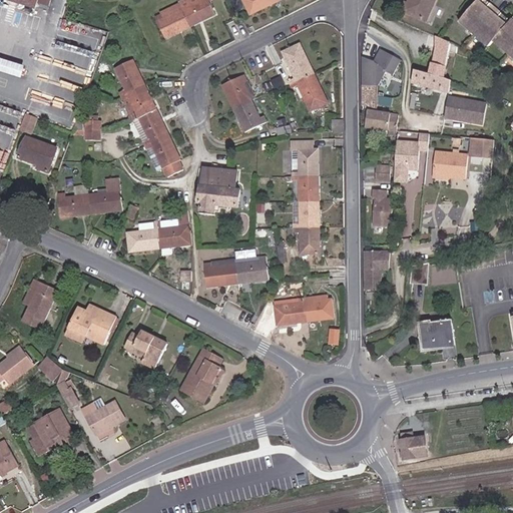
[(194,0),(196,3),(182,10),(162,20),(160,16),(155,18),(165,39),(215,15),(207,0),(194,0)]
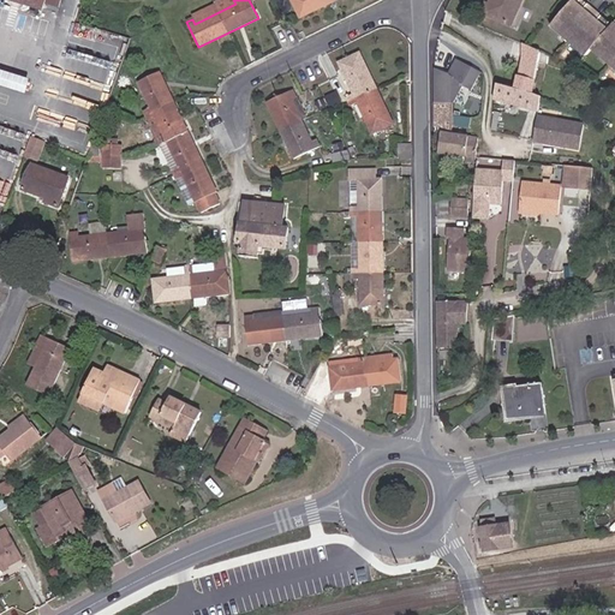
[(236,4),(233,0),(225,0),(215,5),(219,12),(236,4)]
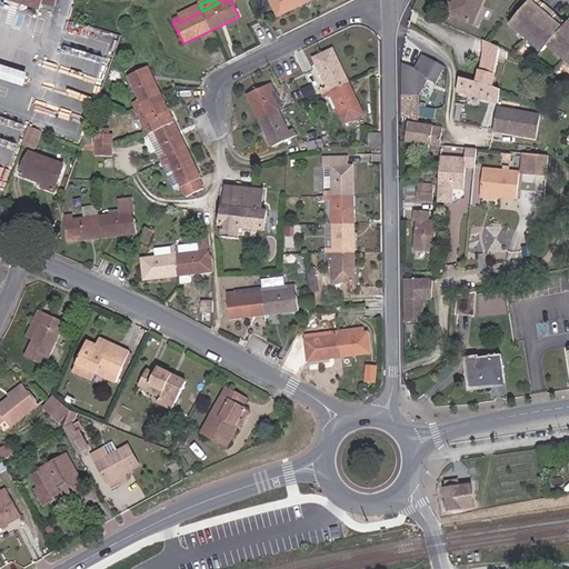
[(309,0),(269,0),(278,16),(309,0)]
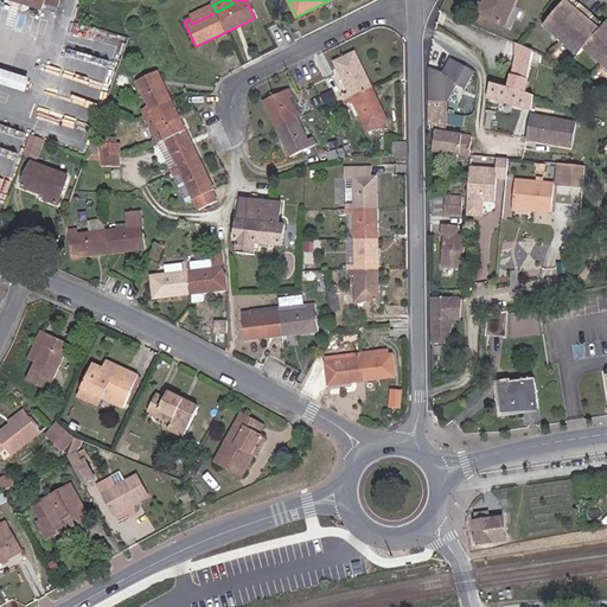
[(511,0),(480,0),(479,6),(474,4),(471,13),(500,25),(511,0)]
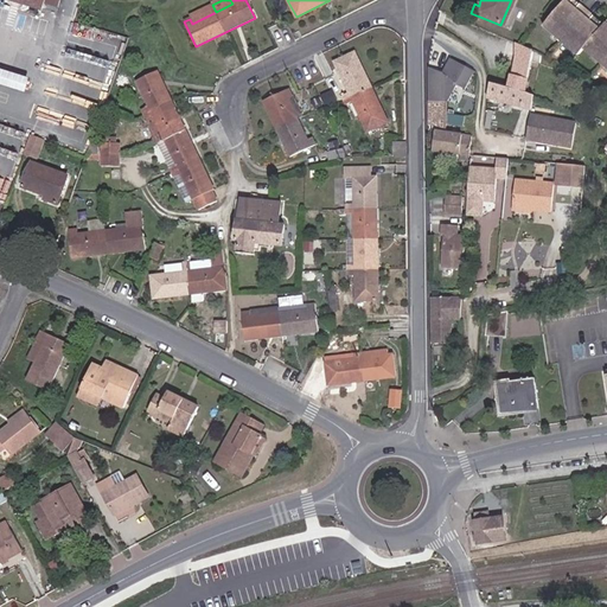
[(572,0),(567,0),(563,5),(570,11),(576,4),(572,0)]
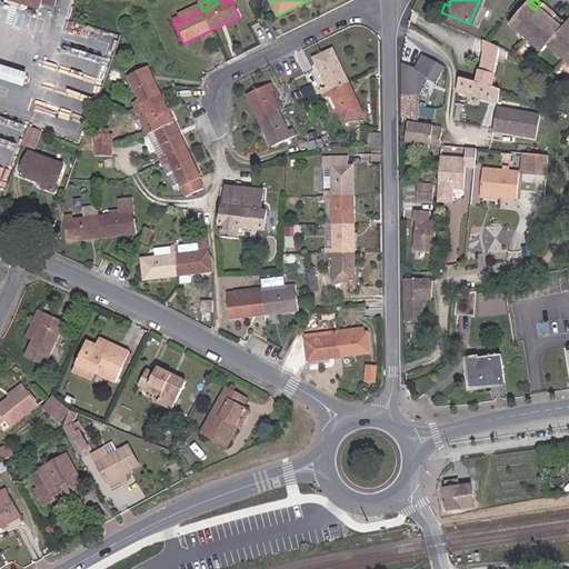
[(526,2),(518,10),(506,25),(538,51),(543,45),(568,66),(568,28),(566,26),(563,23),(557,30),(555,28),(548,21),(553,15),(540,3),(535,10),(528,5),(526,2)]
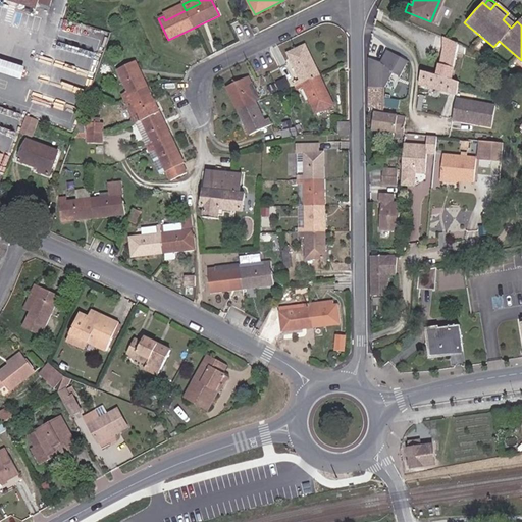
[(514,18),(508,13),(503,19),(509,25),(514,18)]
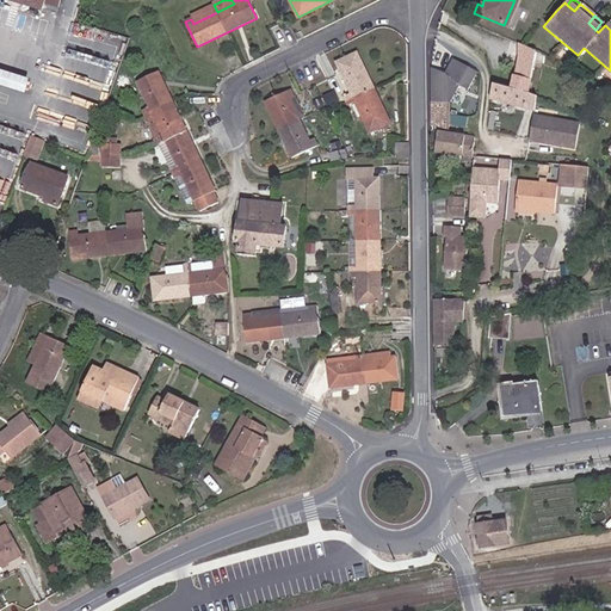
[(602,22),(596,30),(598,32),(605,25),(602,22)]
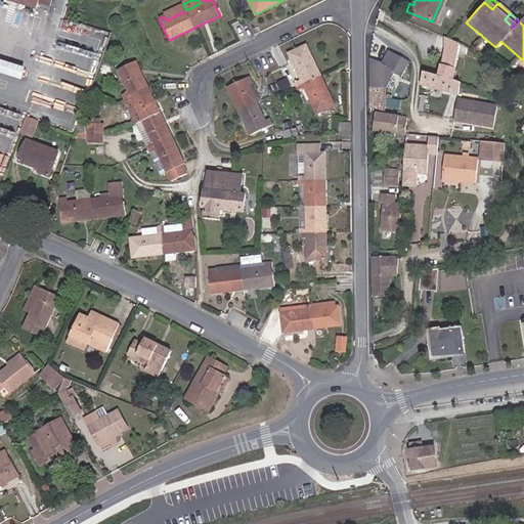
[(456,44),(442,38),(436,74),(451,77),(456,44)]
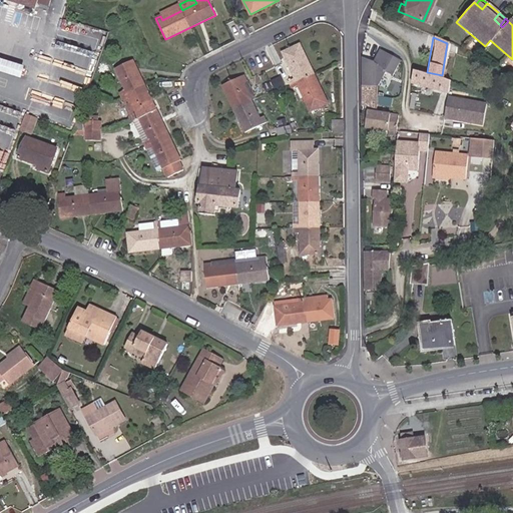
[(327,100),(298,43),(281,50),(294,76),(288,79),(290,85),(297,82),(309,108),(327,100)]
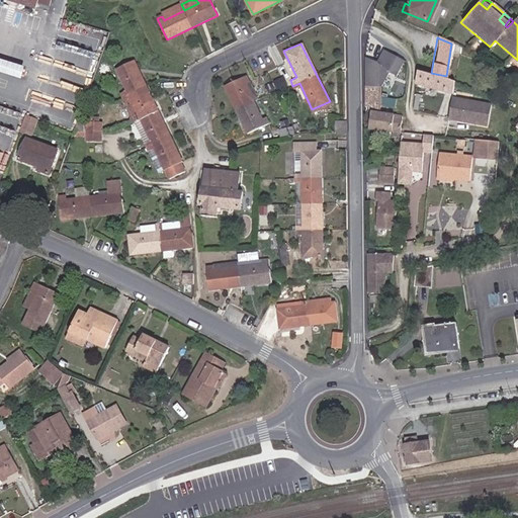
[(85,65),(87,57),(67,50),(64,59),(85,65)]
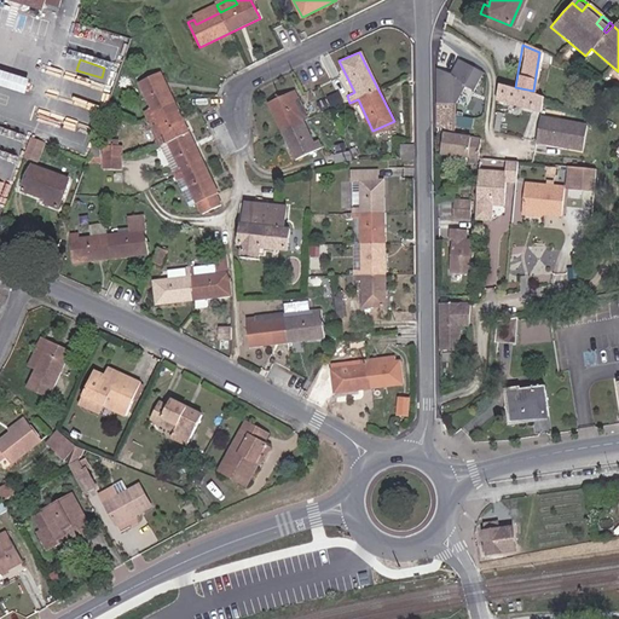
[(447,75),(434,69),(434,103),(452,104),(462,84),(470,68),(456,59),(447,75)]
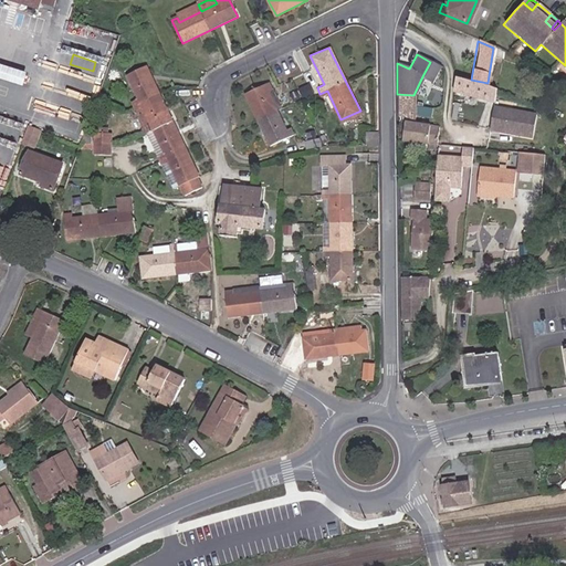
[(431,81),(439,66),(430,62),(422,76),(431,81)]
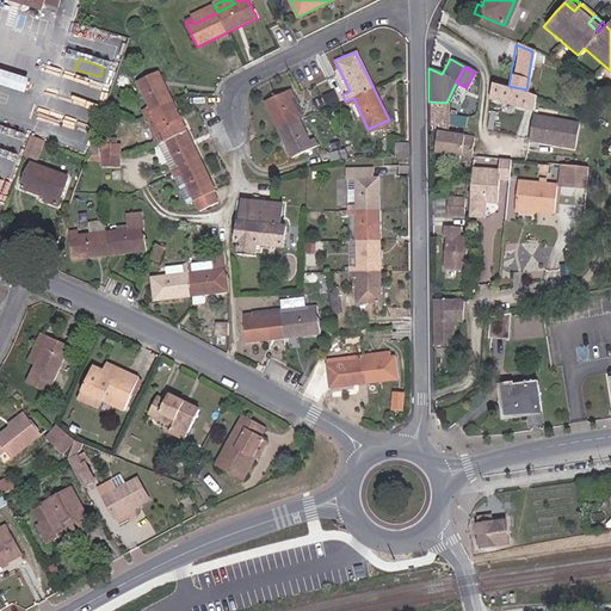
[(0,86),(25,94),(29,79),(0,69),(0,86)]
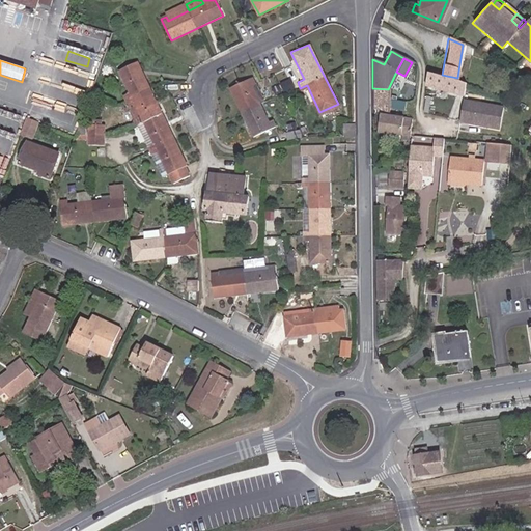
[(148,148),(152,157),(159,154),(170,175),(175,185),(192,177),(187,167),(188,166),(136,63),(117,72),(128,92),(122,95),(127,103),(132,101),(155,145),(148,148)]
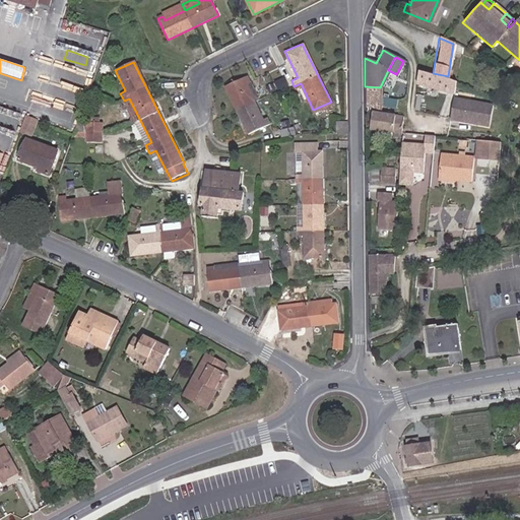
[(81,84),(84,77),(70,70),(66,78),(75,82),(76,81),(81,84)]
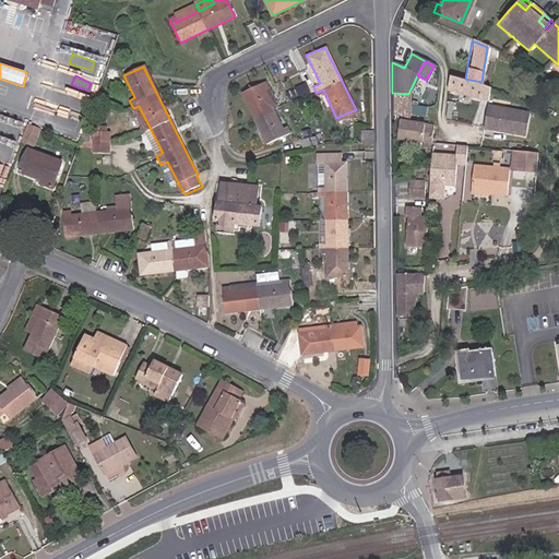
[(465,79),(448,76),(445,93),(487,100),(490,85),(482,82),(465,79)]
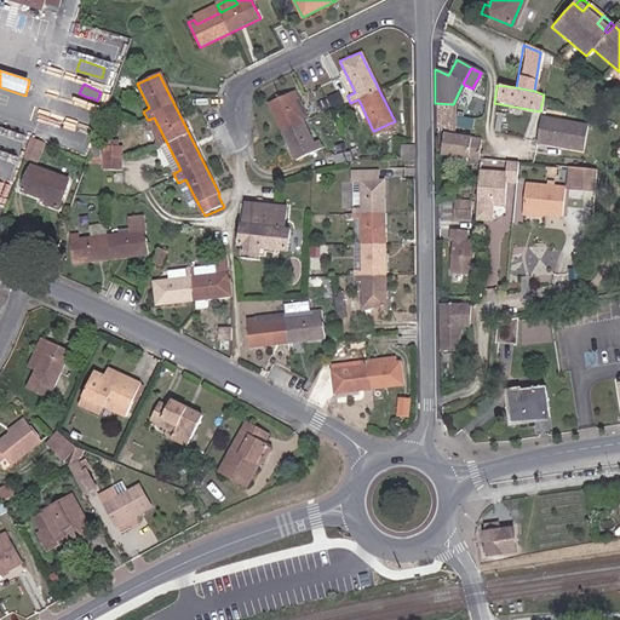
[(343,101),(337,90),(326,96),(332,107),(343,101)]
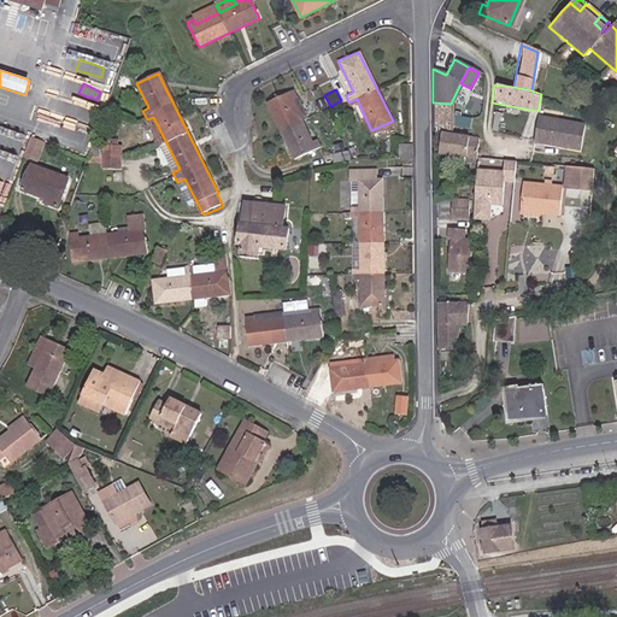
[(295,97),(292,90),(266,103),(295,159),(321,147),(317,139),(312,142),(291,99),(295,97)]
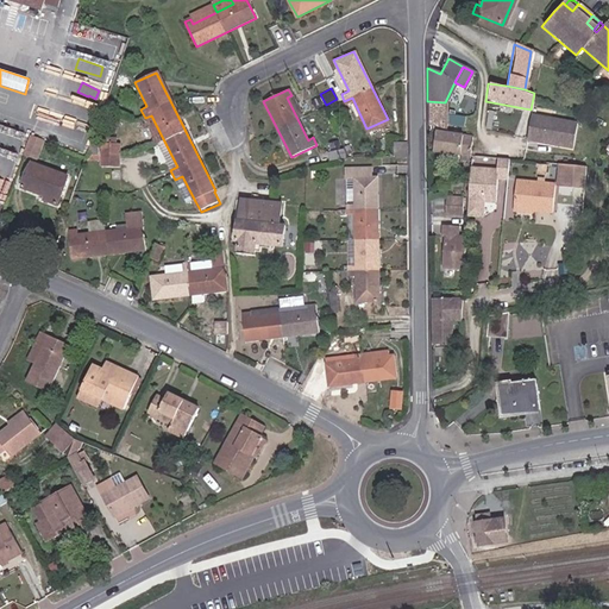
[(445,102),(427,101),(427,124),(437,125),(445,125),(445,102)]
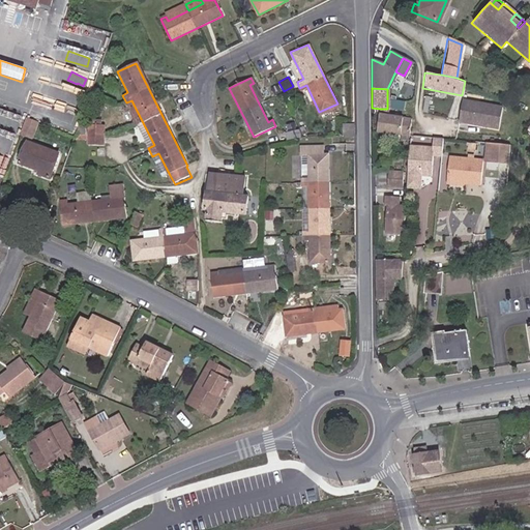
[(126,102),(148,148),(154,145),(131,100),(126,102)]
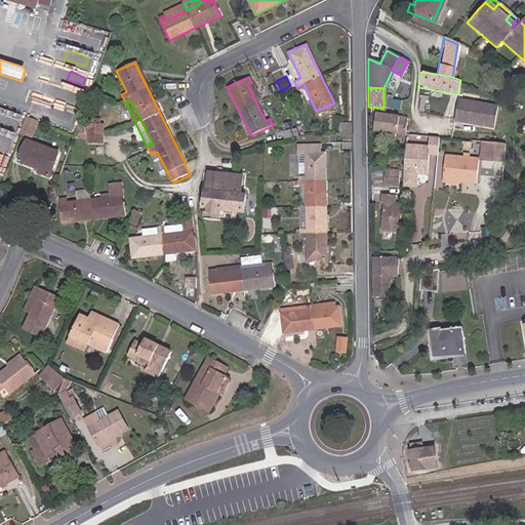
[(455,105),(451,125),(491,132),(495,112),(455,105)]
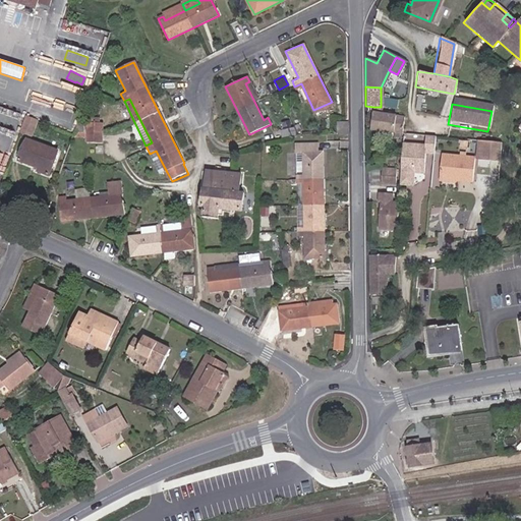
[(394,114),(381,112),(372,111),(370,128),(392,132),(394,114)]
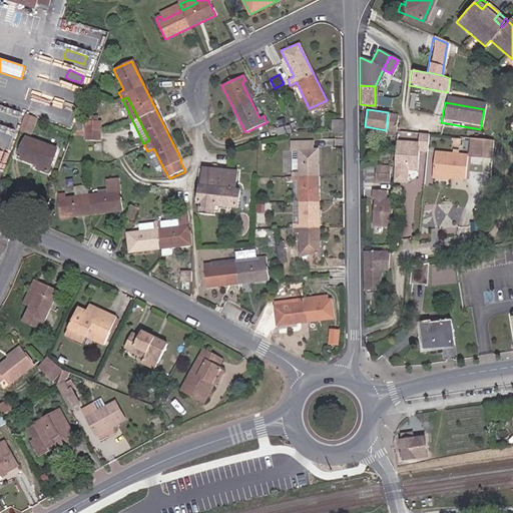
[(386,130),(394,131),(397,114),(388,112),(386,130)]
